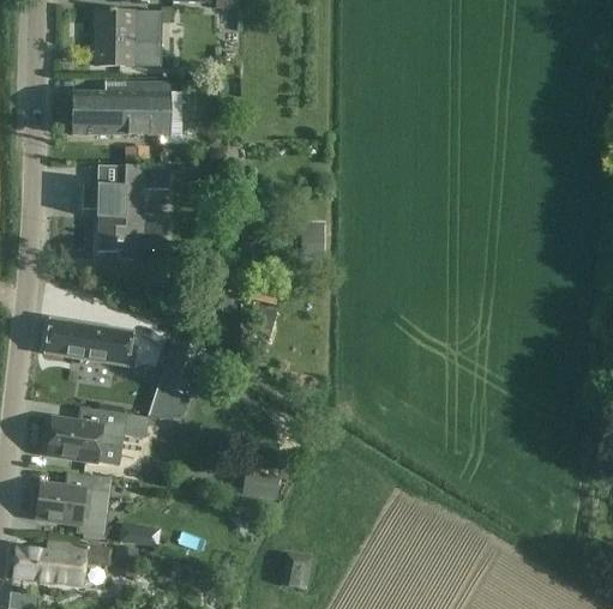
[(152,31),(152,10),(134,10),(97,8),(96,64),(134,64),(134,30),(152,31)]
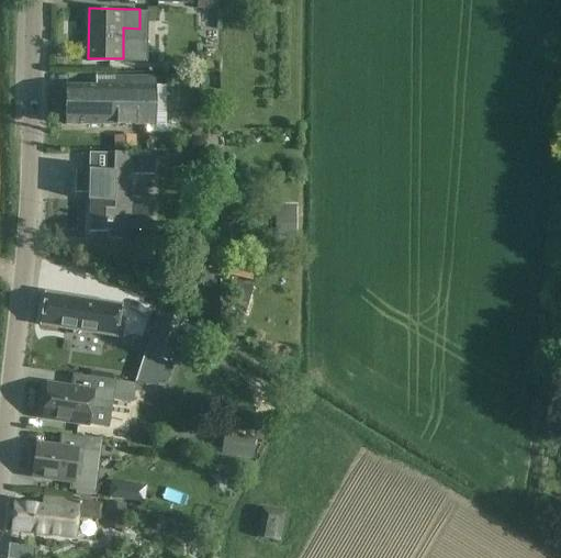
[(67,121),(148,122),(148,131),(167,131),(167,82),(155,82),(155,74),(116,74),(116,78),(101,78),(101,82),(67,82),(67,121)]
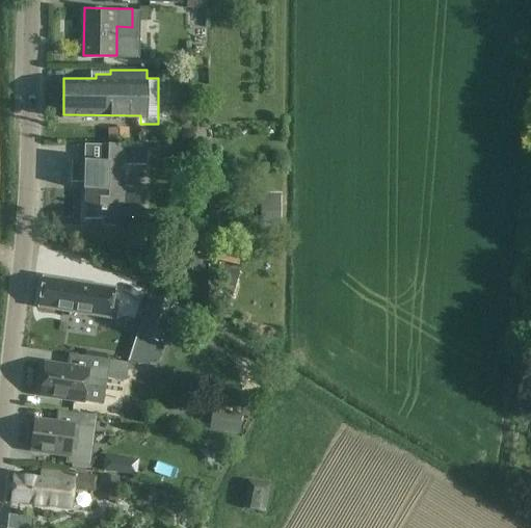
[(108,126),(108,137),(129,137),(129,126),(108,126)]
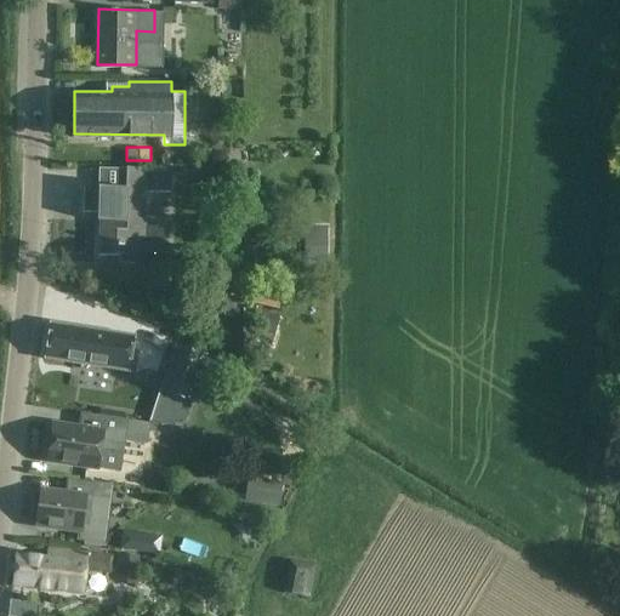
[(121,261),(146,261),(146,252),(163,252),(164,223),(144,223),(146,189),(171,189),(171,166),(126,165),(126,186),(84,184),(84,209),(106,209),(106,217),(101,217),(100,252),(121,252),(121,261)]
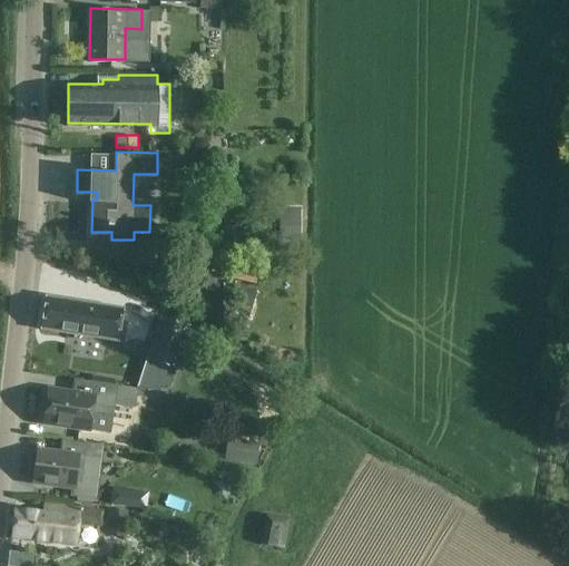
[(280,204),(278,245),(300,245),(301,205),(280,204)]
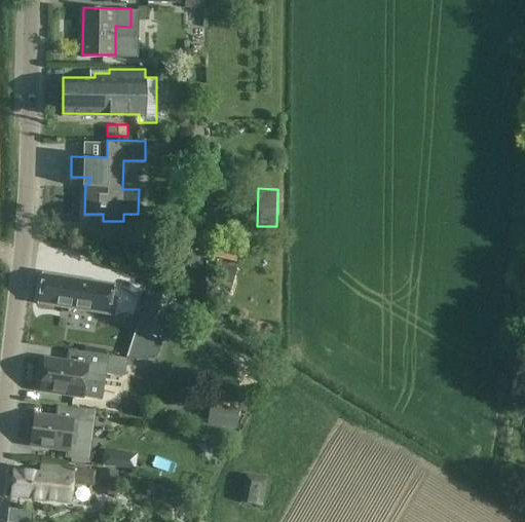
[(44,272),(42,287),(110,297),(112,285),(112,284),(65,275),(44,272)]
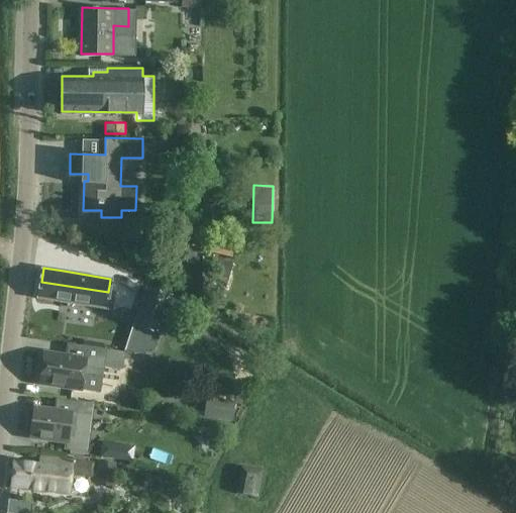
[(41,282),(39,295),(60,298),(106,305),(108,292),(41,282)]
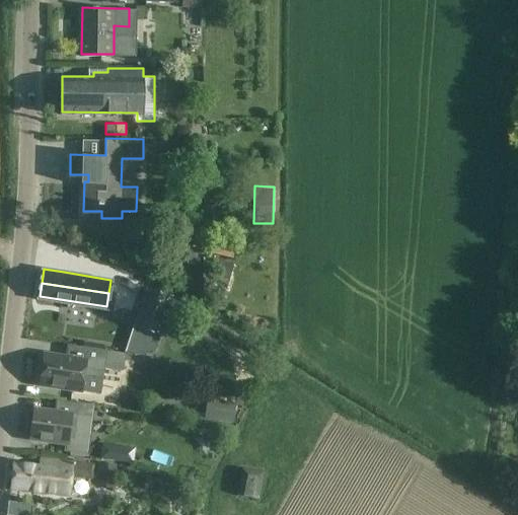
[(134,325),(160,334),(173,295),(148,286),(134,325)]
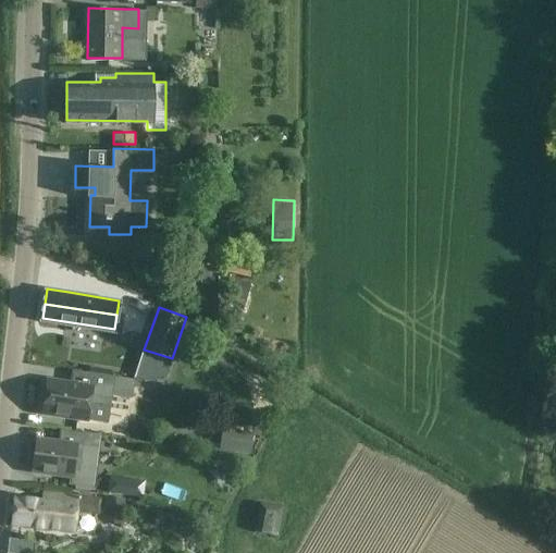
[(186,319),(182,333),(202,340),(207,326),(186,319)]
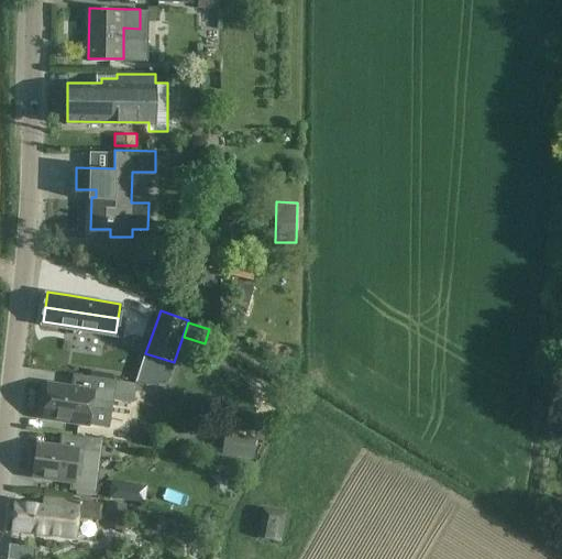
[(43,415),(64,418),(90,423),(92,405),(112,408),(113,397),(134,401),(136,381),(83,373),(81,386),(47,382),(43,415)]
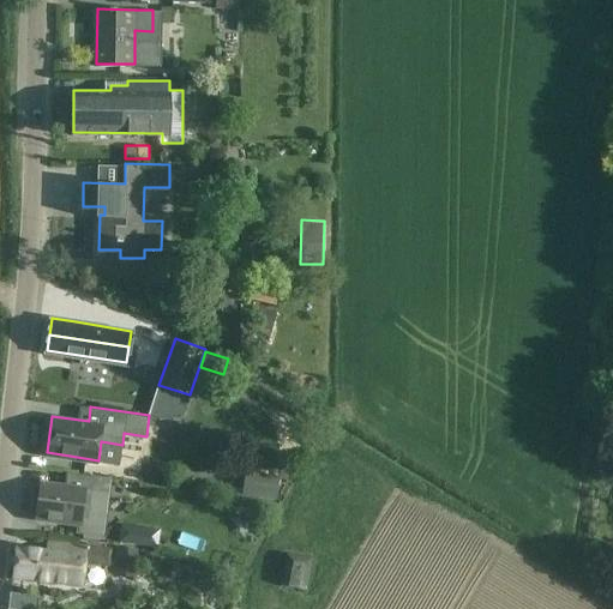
[(36,517),(82,523),(98,525),(104,475),(76,471),(74,486),(41,481),(36,517)]
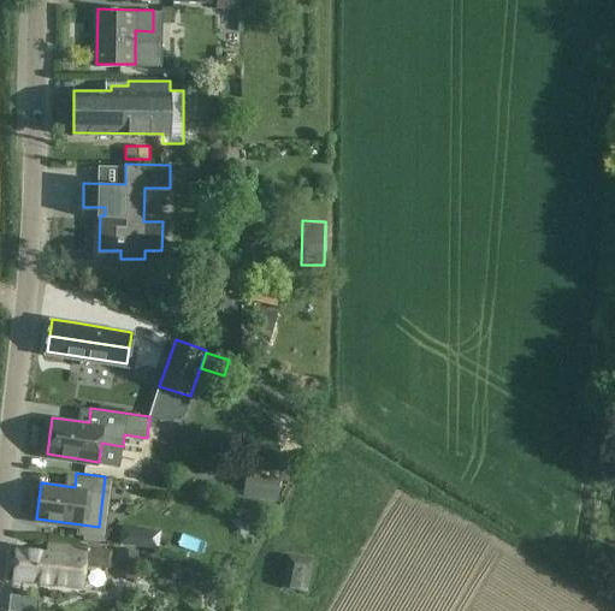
[(246,480),(244,493),(275,496),(276,482),(246,480)]
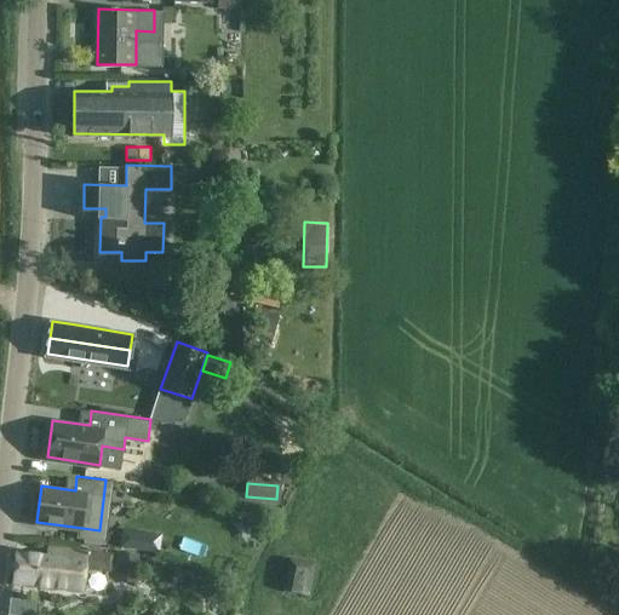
[(122,528),(120,546),(160,551),(162,533),(122,528)]
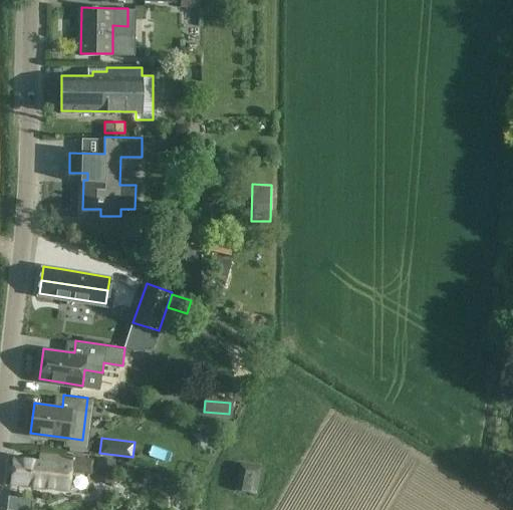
[(70,468),(81,469),(90,470),(91,458),(72,456),(72,455),(40,452),(39,460),(13,457),(10,482),(68,488),(70,468)]
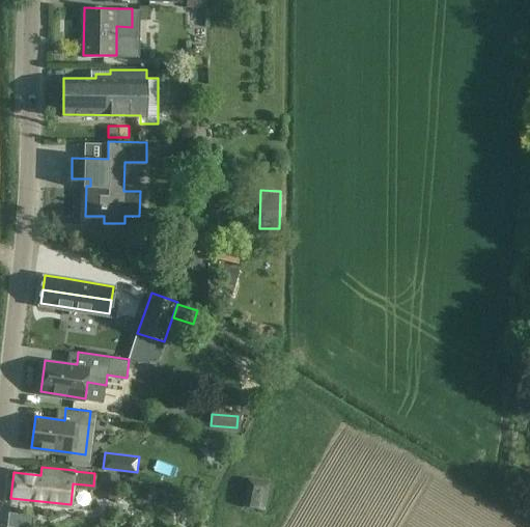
[(114,473),(102,471),(99,496),(112,497),(114,473)]
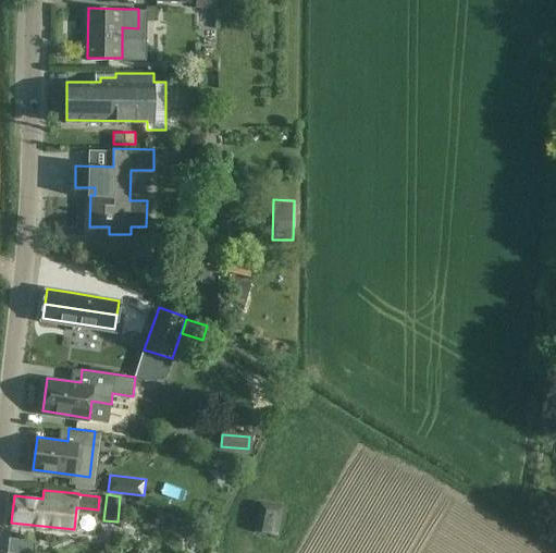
[(133,500),(131,513),(140,515),(144,502),(133,500)]
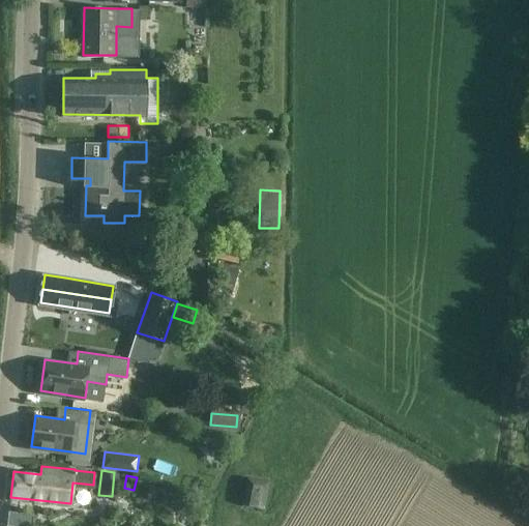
[(248,476),(239,509),(263,517),(272,484),(248,476)]
